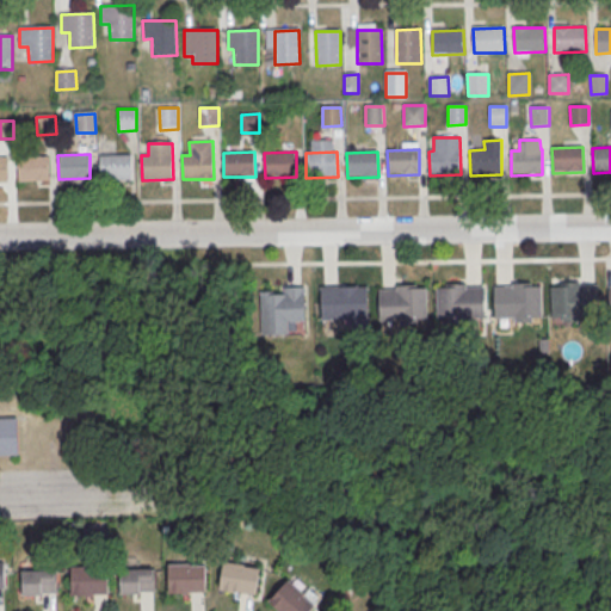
[(99,156),(130,155),(131,180),(100,181),(99,156)]
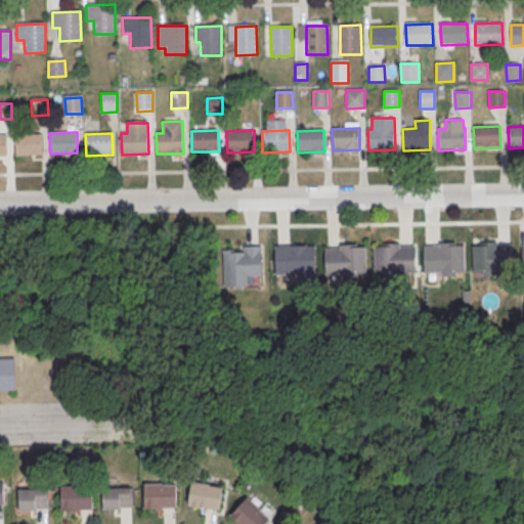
[(15,135),(42,134),(43,156),(15,157),(15,135)]
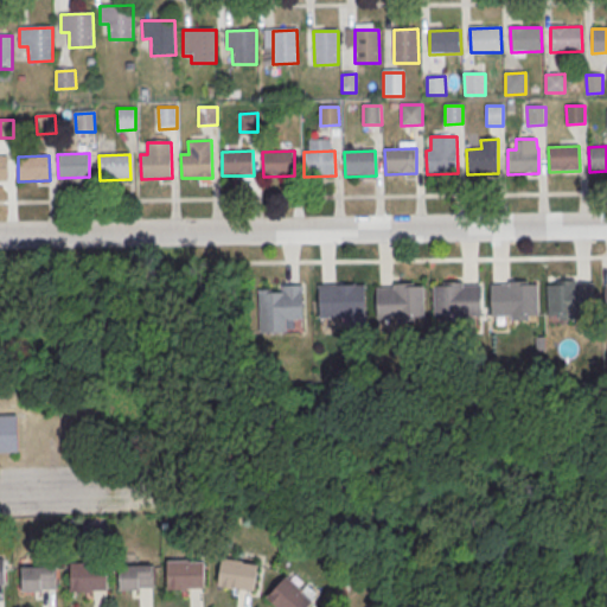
[(462,282),(443,283),(443,287),(434,287),(435,318),(445,318),(445,324),(462,323),(462,317),(481,315),(480,285),(462,285),(462,282)]
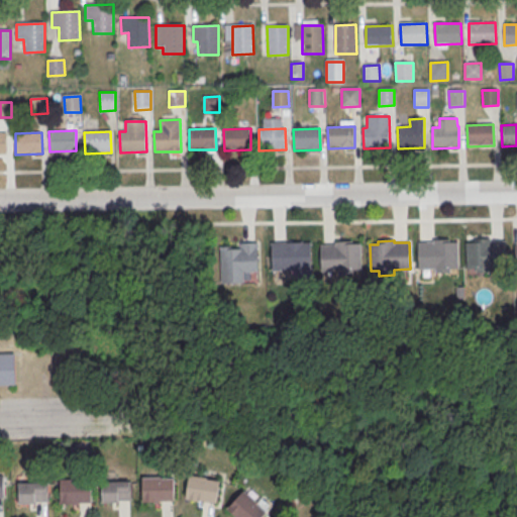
[(433,241),(449,240),(449,243),(457,243),(458,270),(450,270),(450,275),(435,275),(435,270),(419,271),(418,243),(433,243),(433,241)]
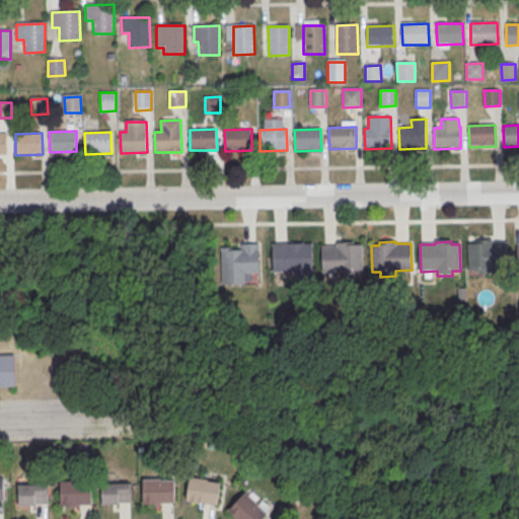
[(493,241),(476,241),(476,244),(468,244),(469,271),(477,271),(477,276),(493,275),(493,270),(509,270),(508,242),(493,243),(493,241)]
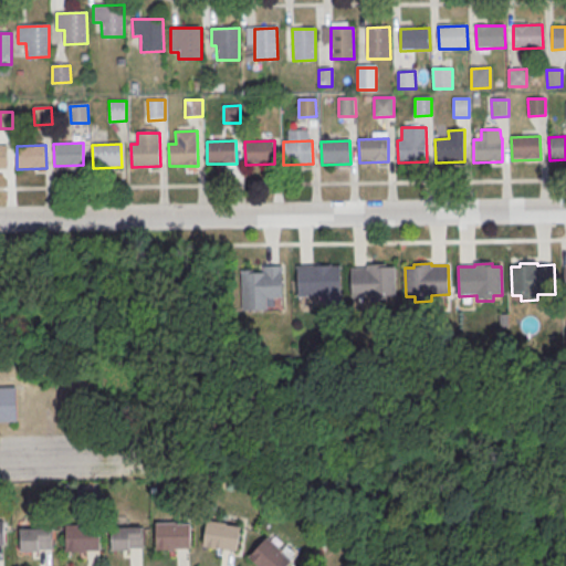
[(368,266),(386,265),(386,269),(395,269),(396,297),(387,297),(387,303),(370,303),(370,297),(353,299),(352,269),(368,269),(368,266)]
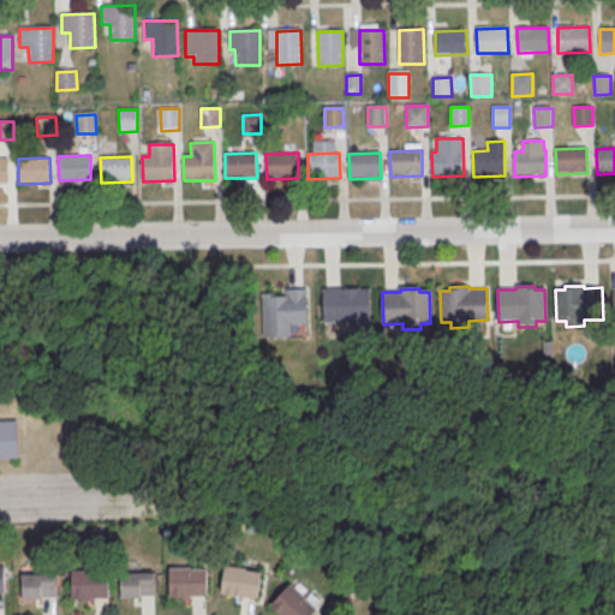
[(322,290),(323,323),(353,322),(354,333),(371,333),(370,291),(359,291),(359,290),(322,290)]
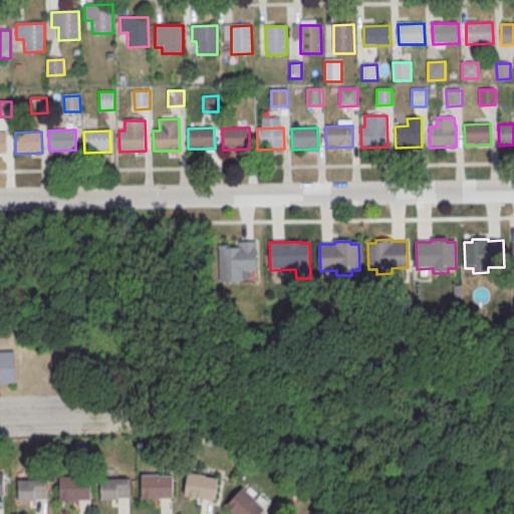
[(257,243),(257,271),(243,272),(243,282),(221,282),(220,247),(231,246),(231,249),(240,249),(239,244),(257,243)]
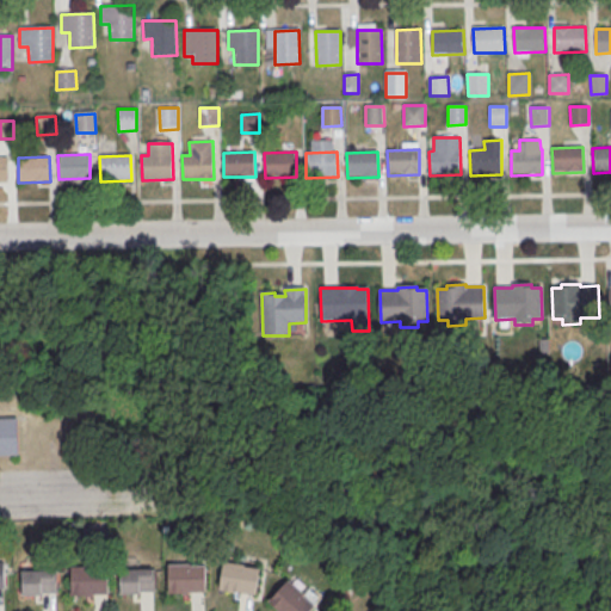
[(0,419),(17,419),(18,456),(0,456),(0,419)]
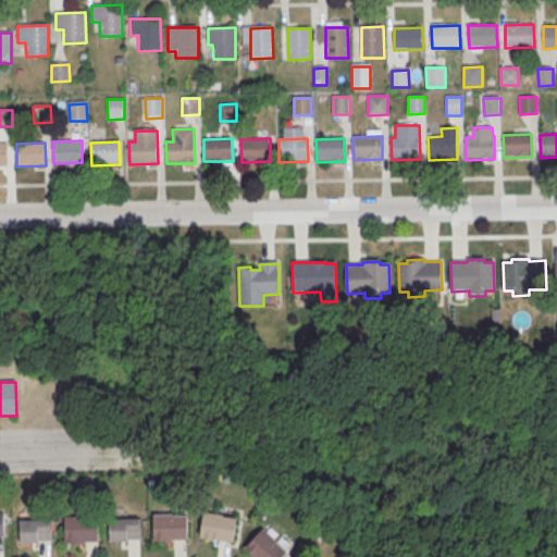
[(203,514),(200,540),(233,544),(236,520),(223,518),(223,517),(203,514)]
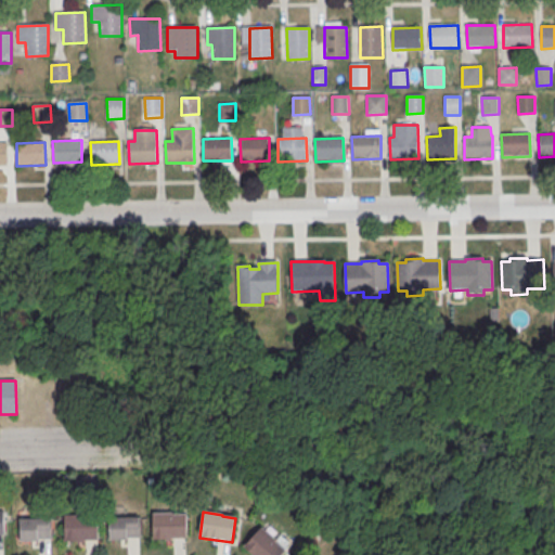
[(153,514),(172,514),(172,515),(186,515),(186,539),(171,540),(171,541),(153,541),(153,514)]
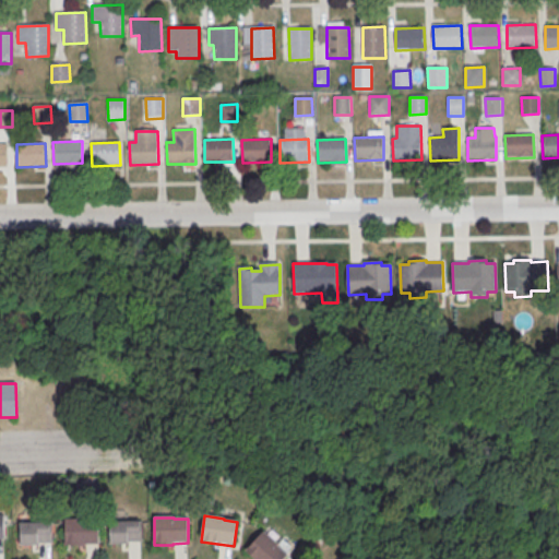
[(66,520),(85,520),(85,521),(99,521),(99,546),(84,546),(84,547),(66,548),(66,520)]
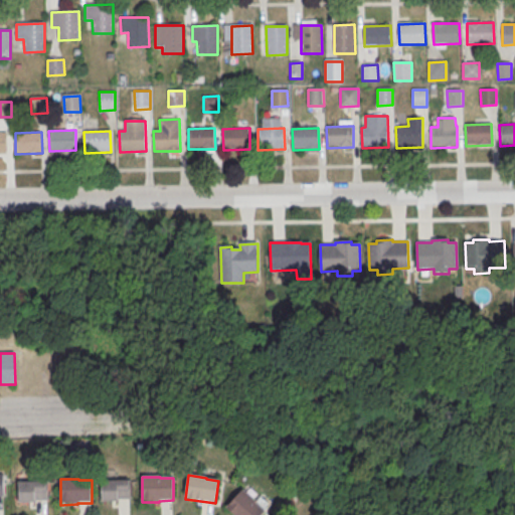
[(102,482),(130,481),(131,499),(119,499),(119,501),(102,501),(102,482)]
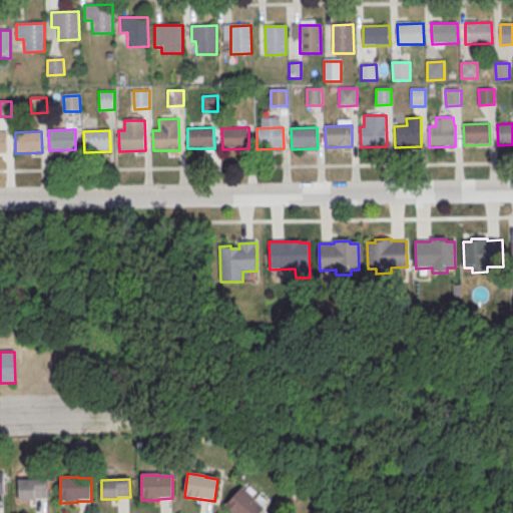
[(19,482),(47,481),(47,499),(36,499),(36,501),(19,501),(19,482)]
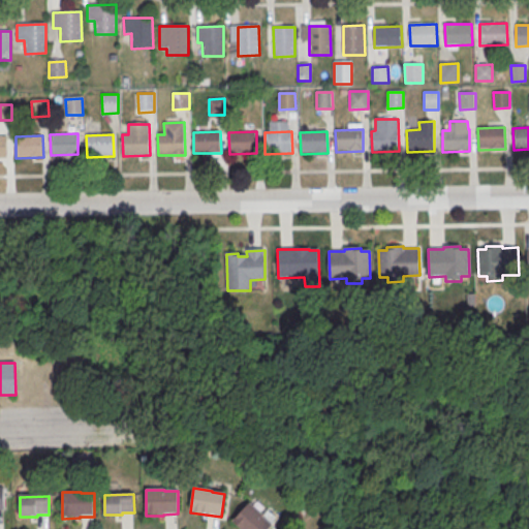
[(249,504),(234,522),(241,528),(271,528),(274,526),(249,504)]
